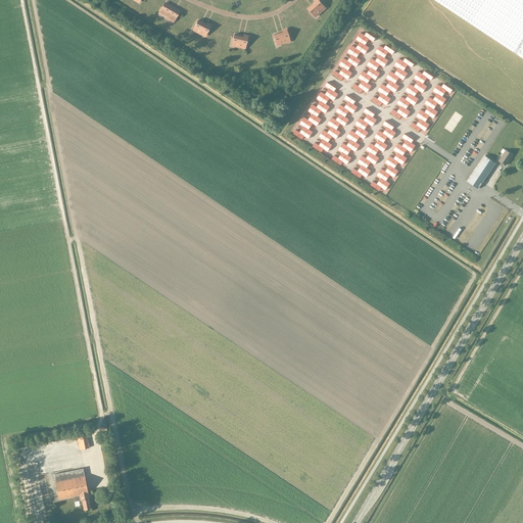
[(316,2),(314,4),(321,12),(323,10),(323,9),(325,7),(319,0),(316,0),(315,1),(316,2)]
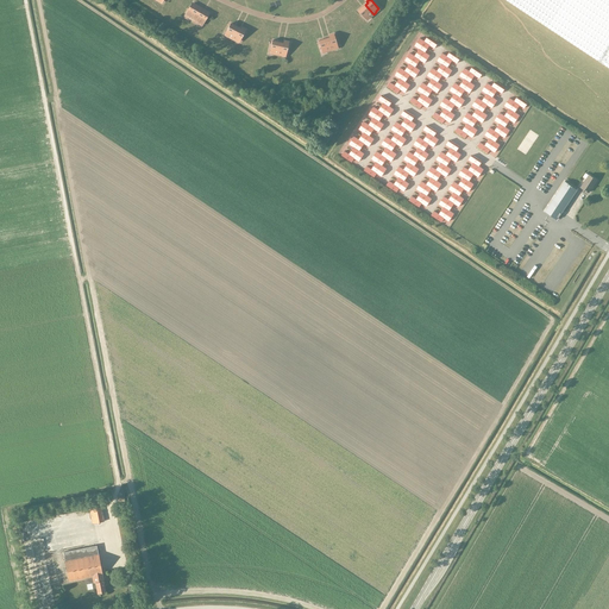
[(608,0),(506,0),(608,68),(608,0)]
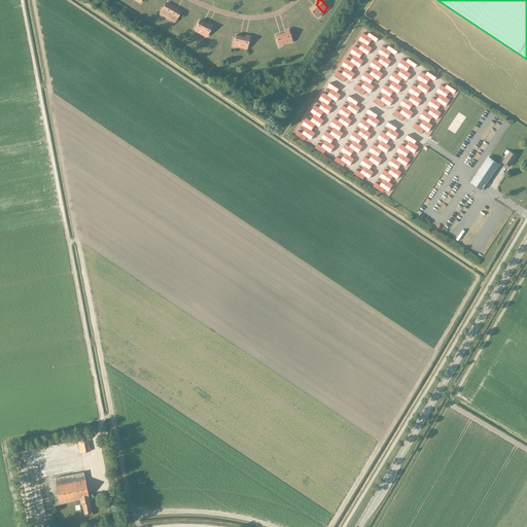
[(174,7),(167,3),(163,9),(162,9),(160,13),(167,18),(174,7)]
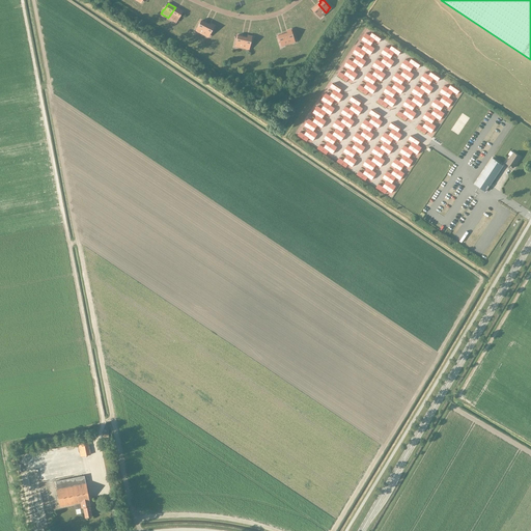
[(318,4),(313,8),(320,18),(326,12),(318,4)]
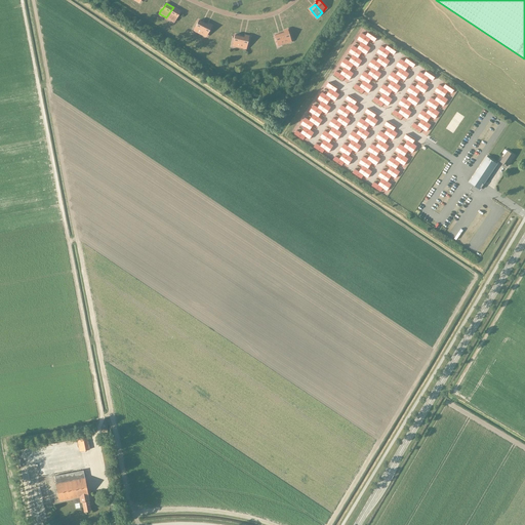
[(179,10),(173,7),(166,17),(174,22),(176,18),(175,18),(179,10)]
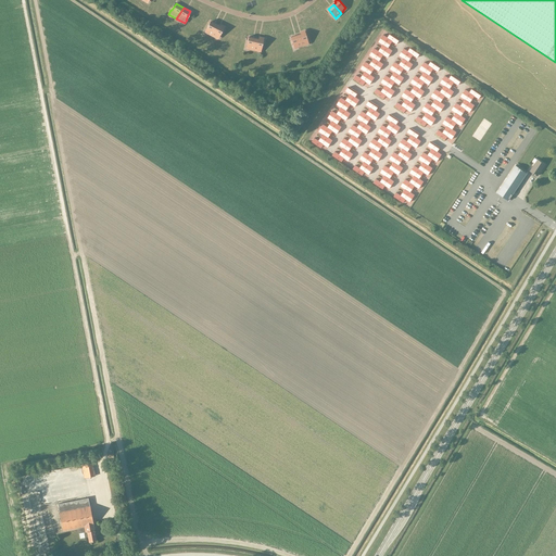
[(217,25),(211,22),(205,32),(212,35),(217,25)]
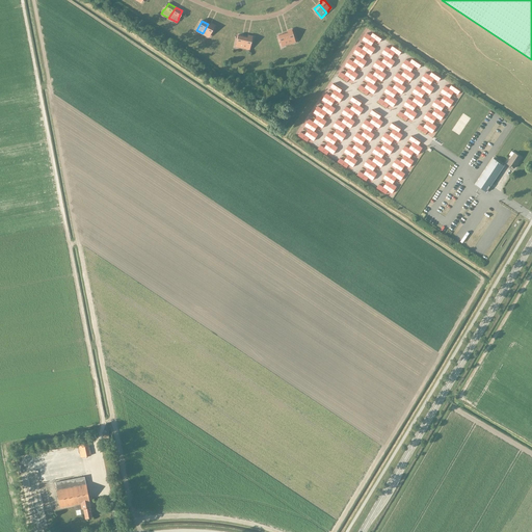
[(210,25),(208,24),(203,33),(206,35),(206,34),(209,36),(214,26),(211,24),(210,25)]
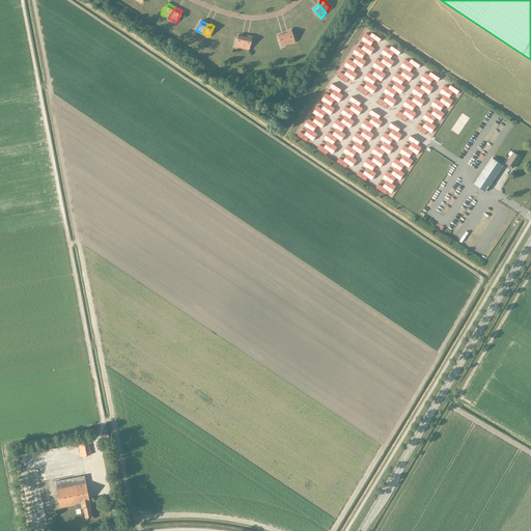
[(287,32),(284,33),(288,44),(291,43),(290,42),(295,40),(290,30),(287,31),(287,32)]
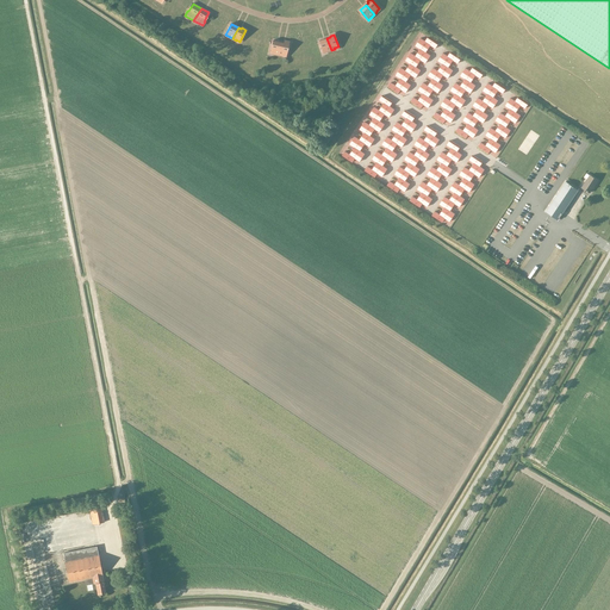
[(327,38),(319,41),(323,53),(331,50),(327,38)]
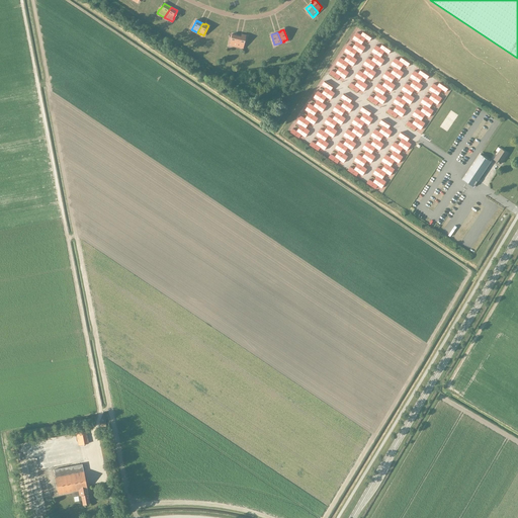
[(239,35),(232,34),(230,45),(236,47),(239,35)]
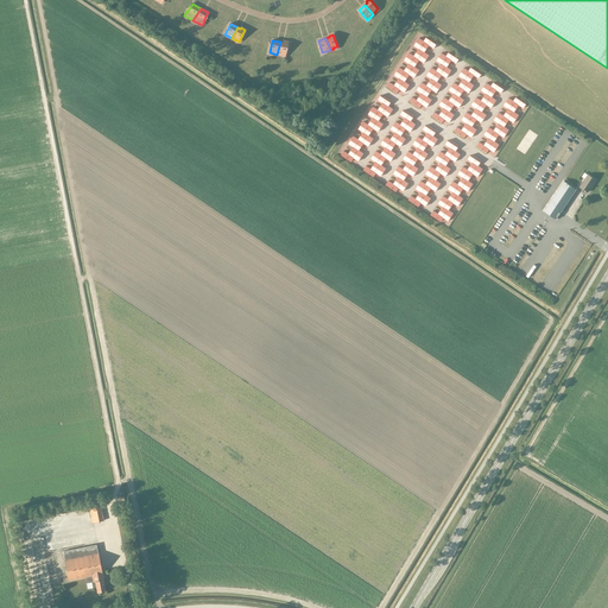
[(284,43),(280,42),(277,55),(282,56),(282,55),(285,56),(287,43),(284,42),(284,43)]
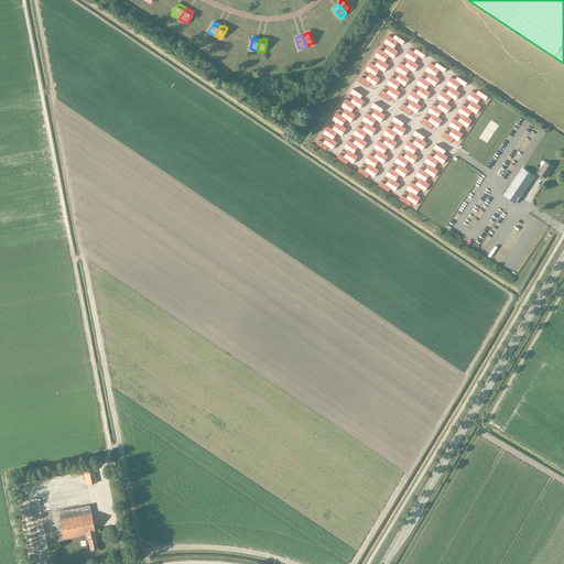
[(553,167),(545,162),(542,160),(540,164),(543,166),(538,174),(545,179),(553,167)]
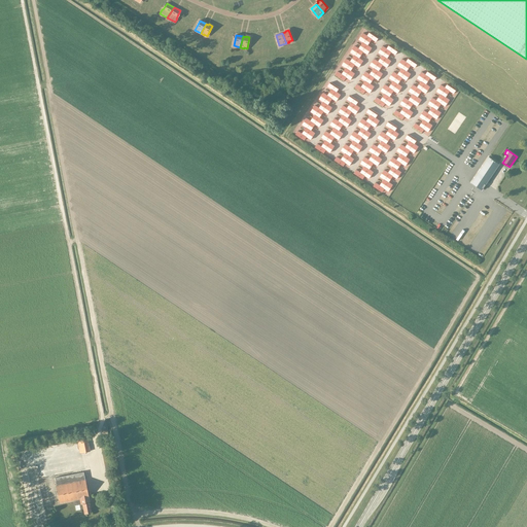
[(489,157),(471,183),(477,186),(482,190),(499,164),(489,157)]
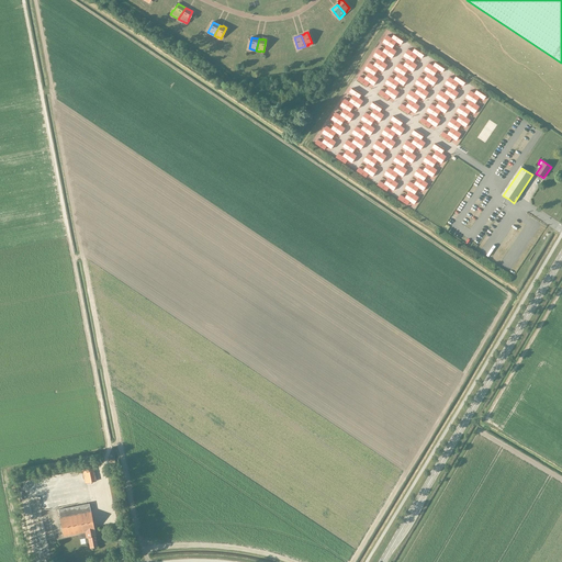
[(86,483),(96,481),(93,468),(82,470),(86,483)]
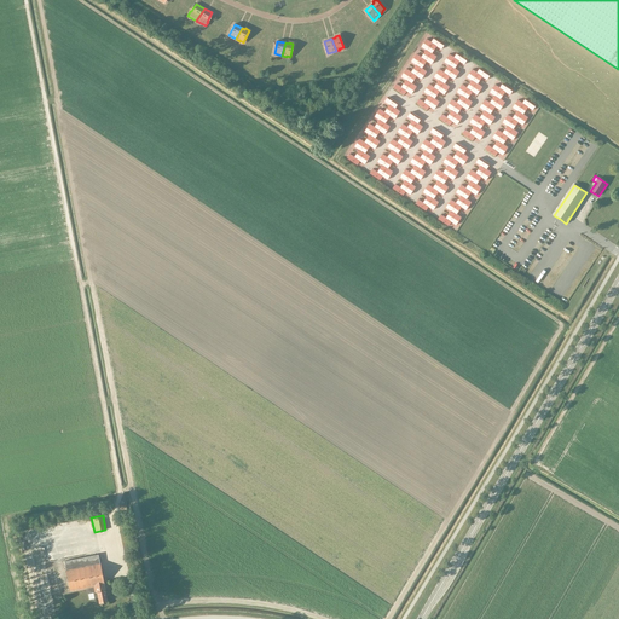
[(44,584),(50,583),(44,548),(23,551),(29,586),(36,585),(38,591),(45,590),(44,584)]
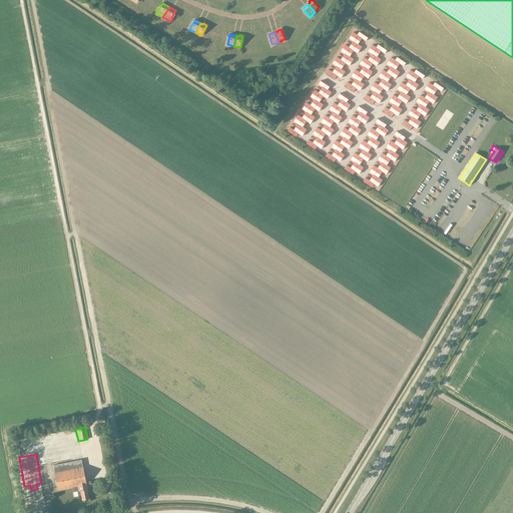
[(86,484),(82,466),(83,466),(81,459),(53,465),(54,471),(55,471),(58,490),(78,486),(79,491),(77,491),(78,496),(81,495),(82,500),(89,498),(87,489),(86,489),(85,484),(86,484)]
